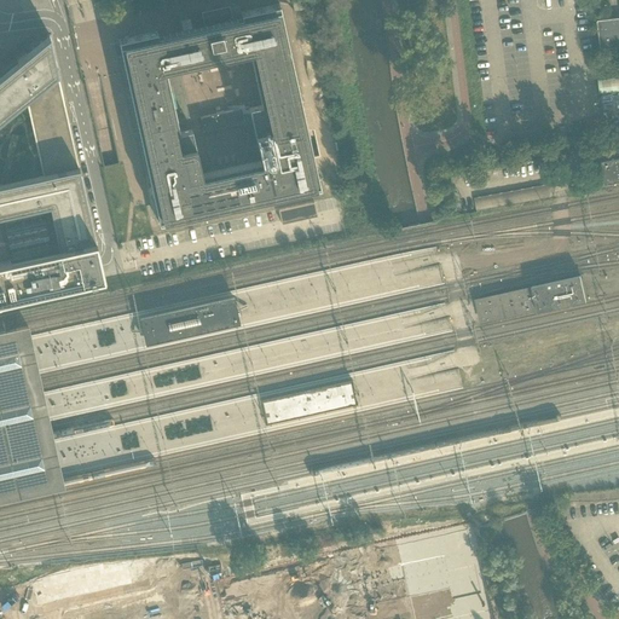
[(157,32),(156,32),(155,32),(120,40),(120,39),(119,40),(119,41),(122,57),(125,57),(126,63),(125,64),(125,65),(126,65),(129,76),(127,77),(127,79),(129,79),(132,88),(131,90),(128,91),(150,186),(152,186),(152,189),(155,202),(157,217),(158,223),(189,217),(189,218),(210,213),(210,212),(320,187),(279,4),(278,5),(242,12),(242,13),(243,17),(235,19),(213,15),(213,16),(212,16),(210,16),(209,17),(209,18),(209,19),(209,21),(210,21),(212,22),(212,24),(158,35),(157,32)]
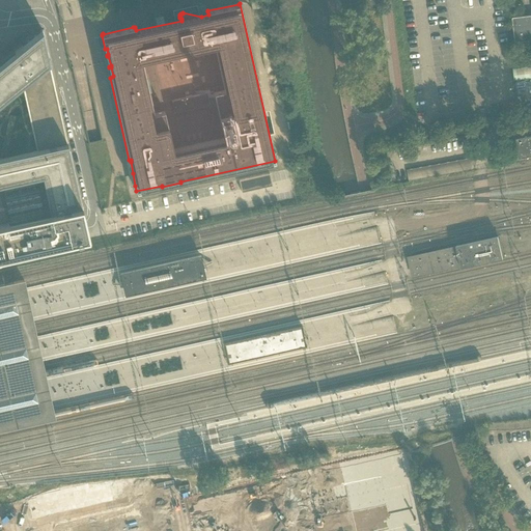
[(530,15),(512,18),(514,42),(515,43),(530,39),(530,15)]
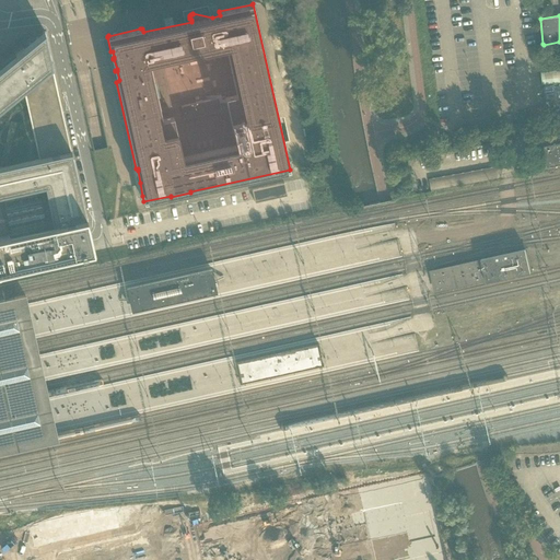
[(0,269),(16,266),(15,265),(60,255),(60,257),(61,256),(76,253),(77,253),(78,253),(77,252),(92,249),(93,249),(93,248),(89,229),(90,229),(59,95),(58,96),(44,32),(15,55),(0,67),(0,269)]
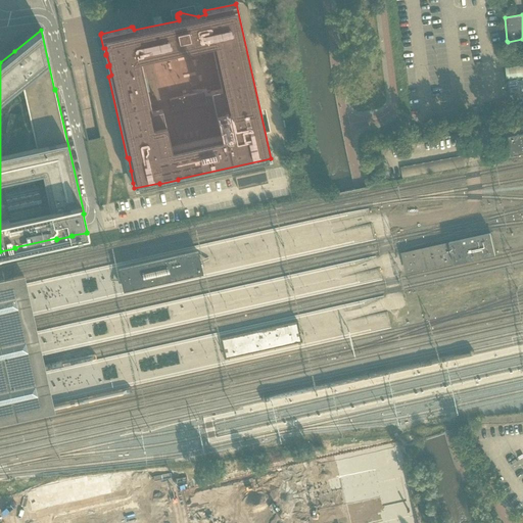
[(522,134),(508,137),(509,143),(511,156),(522,153),(522,134)]
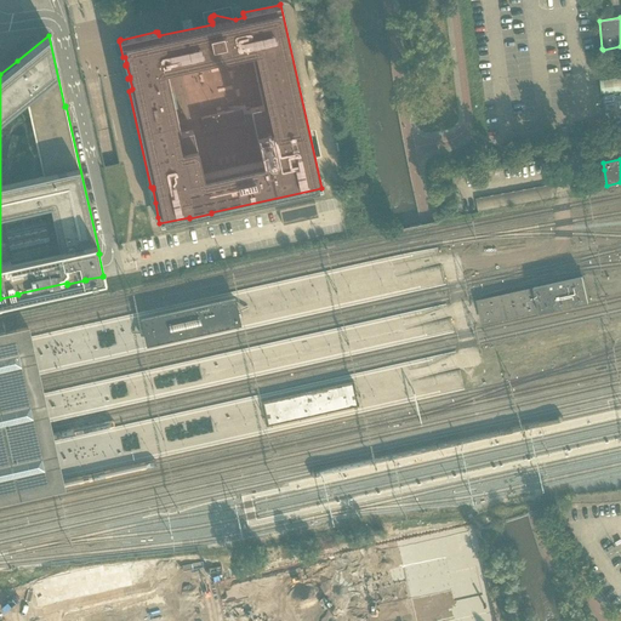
[(479,197),(479,208),(508,205),(508,194),(479,197)]
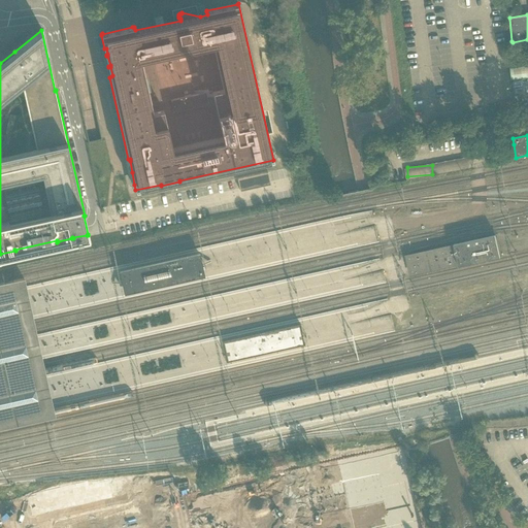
[(267,172),(237,178),(237,179),(239,189),(240,191),(270,185),(270,183),(268,173),(267,172)]
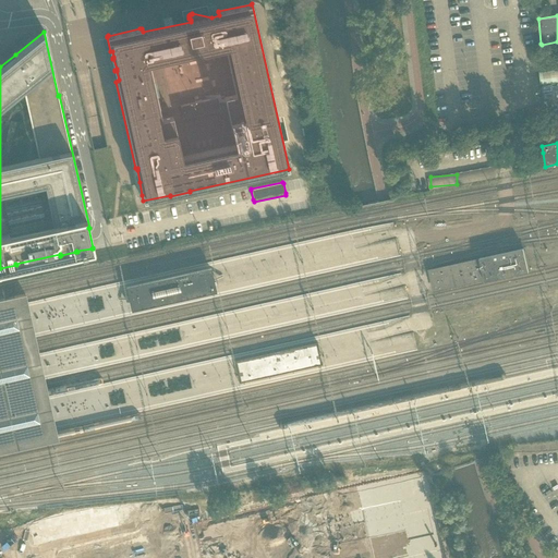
[(478,258),(427,269),(433,292),(484,280),(484,281),(529,271),(523,247),(478,257),(478,258)]
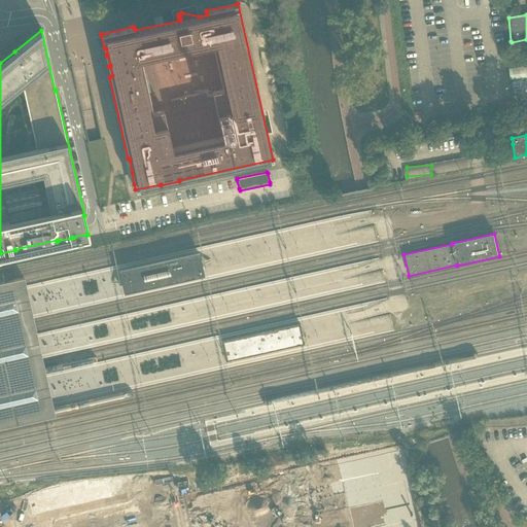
[(121,282),(124,293),(204,275),(201,264),(199,252),(118,271),(121,282)]
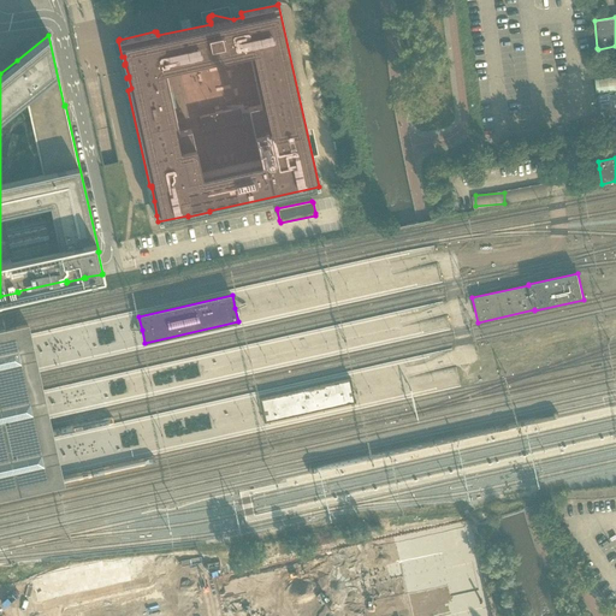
[(28,325),(0,331),(0,501),(64,487),(64,483),(29,330),(28,325)]
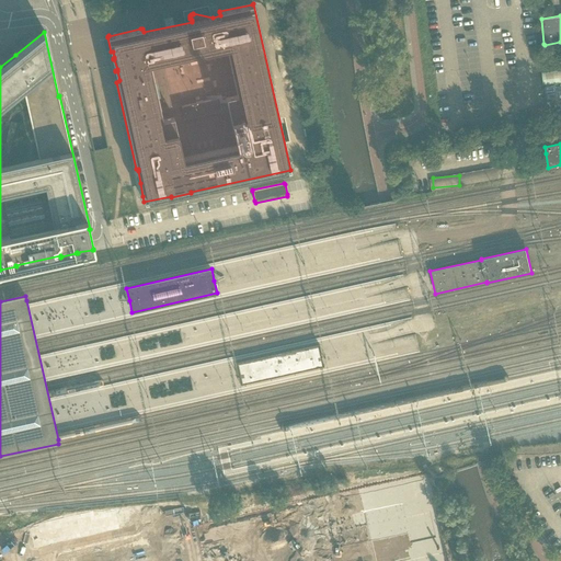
[(319,345),(236,364),(240,385),(323,366),(319,345)]
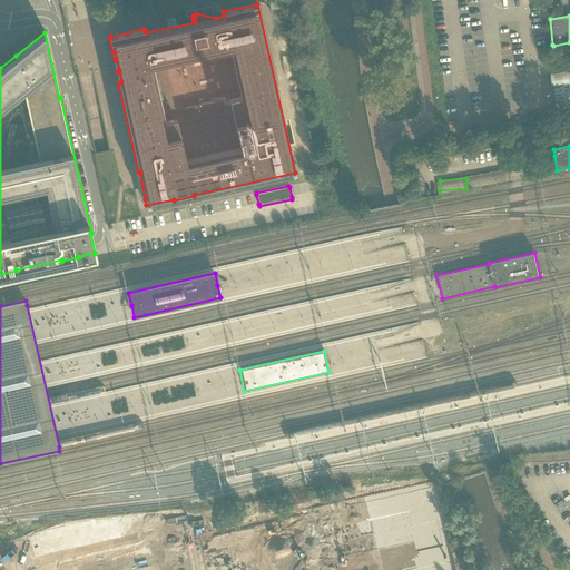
[(409,487),(210,532),(219,569),(458,569),(457,561),(420,569),(305,569),(304,562),(420,536),(409,487)]
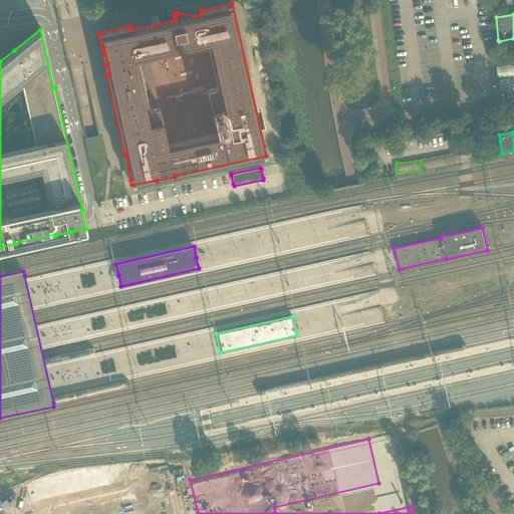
[(180,513),(175,487),(51,513),(180,513)]
